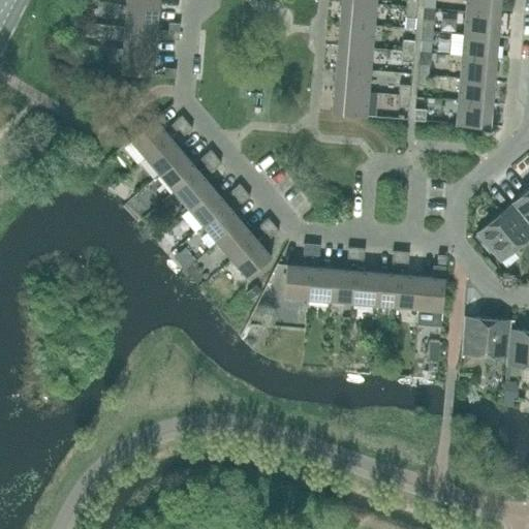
[(434,8),(435,0),(424,0),(424,7),(434,8)]
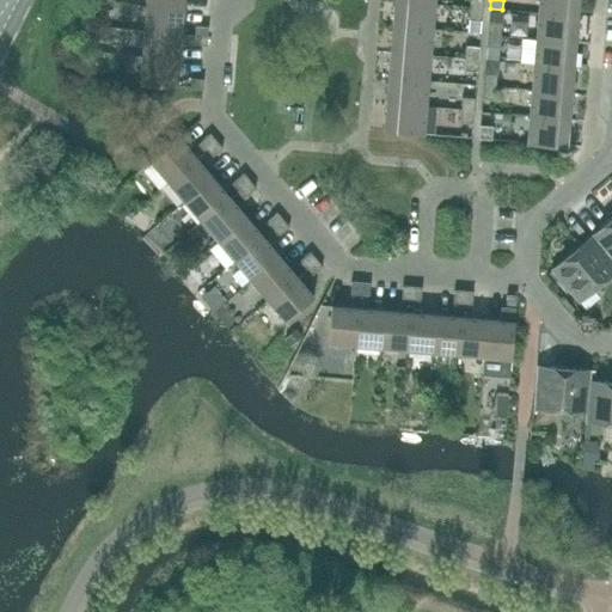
[(577,17),(577,0),(538,0),(538,13),(577,17)]
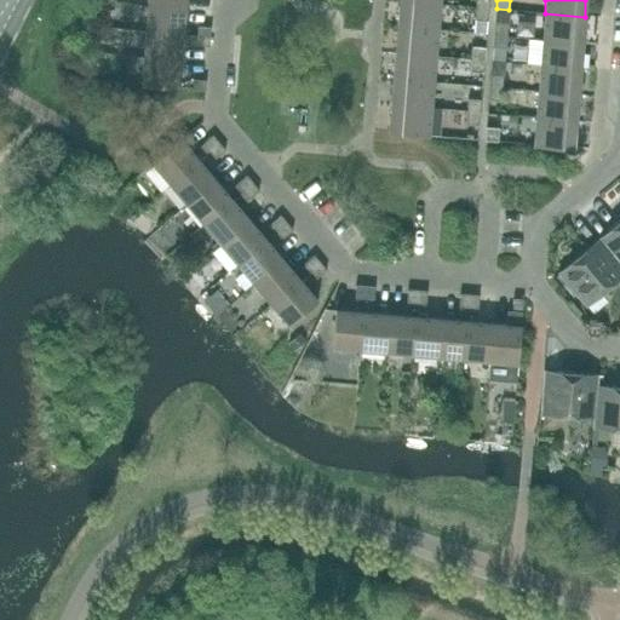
[(437,30),(440,4),(400,1),(397,27),(437,30)]
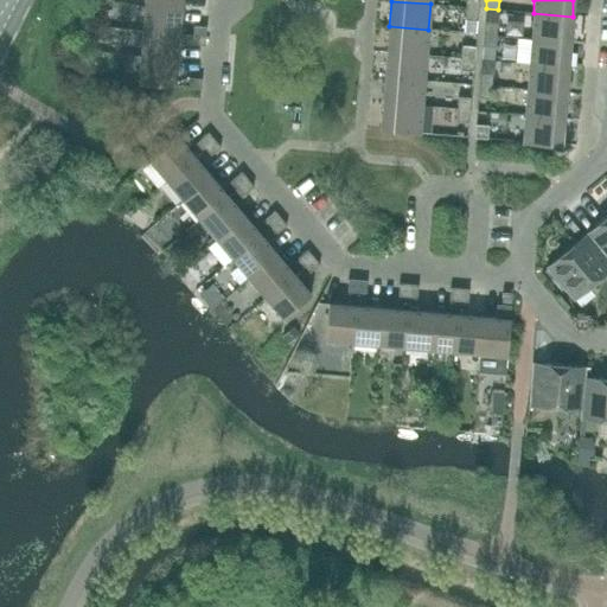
[(179,34),(181,8),(145,6),(142,31),(179,34)]
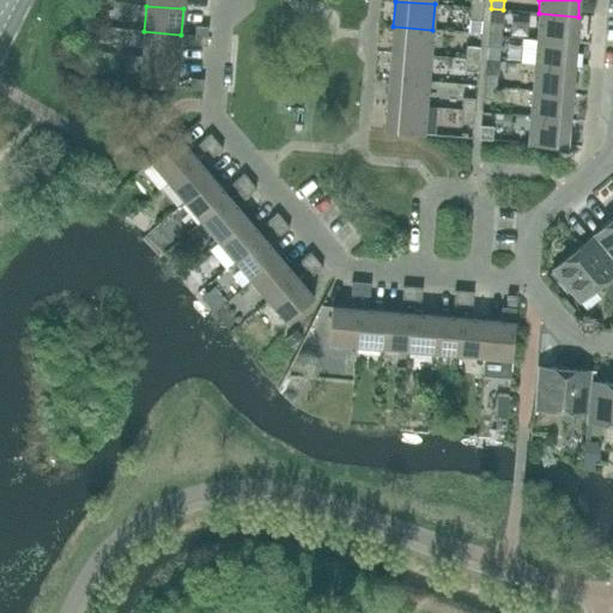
[(483,20),(484,8),(471,7),(469,19),(483,20)]
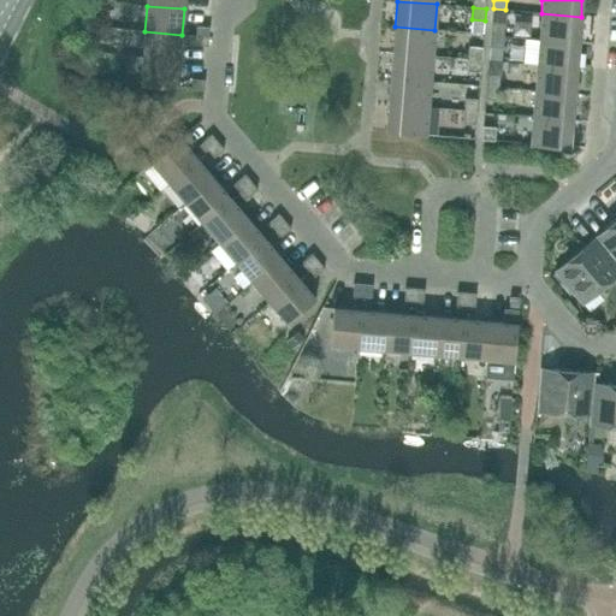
[(579,42),(581,17),(542,13),(539,39),(579,42)]
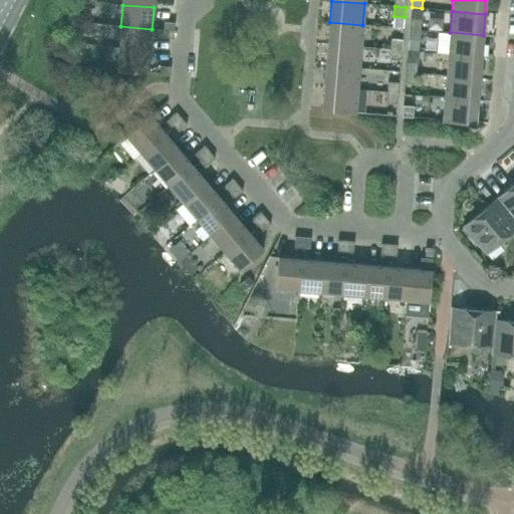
[(410,29),(420,30),(421,19),(411,18),(410,29)]
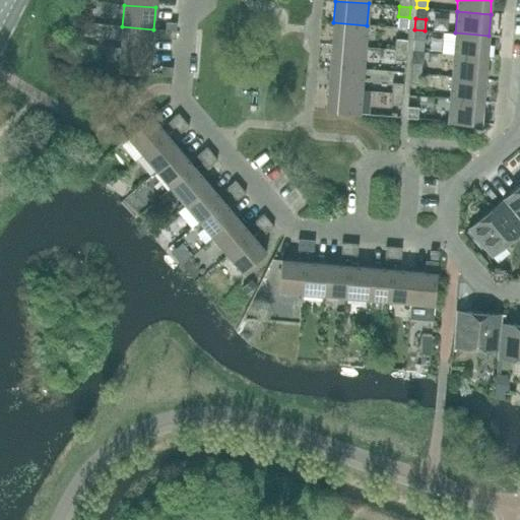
[(176,31),(177,22),(166,22),(165,30),(176,31)]
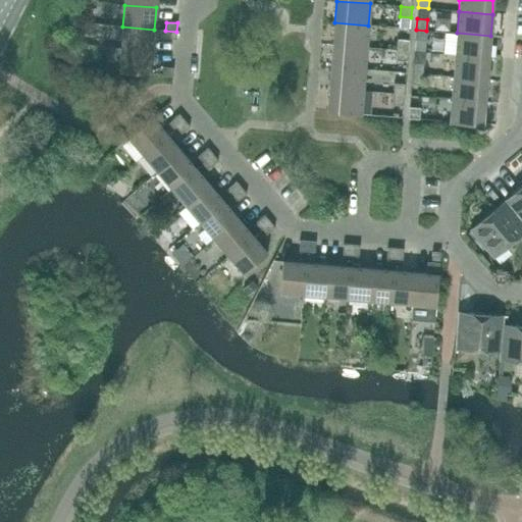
[(366,47),(368,25),(334,22),(332,45),(366,47)]
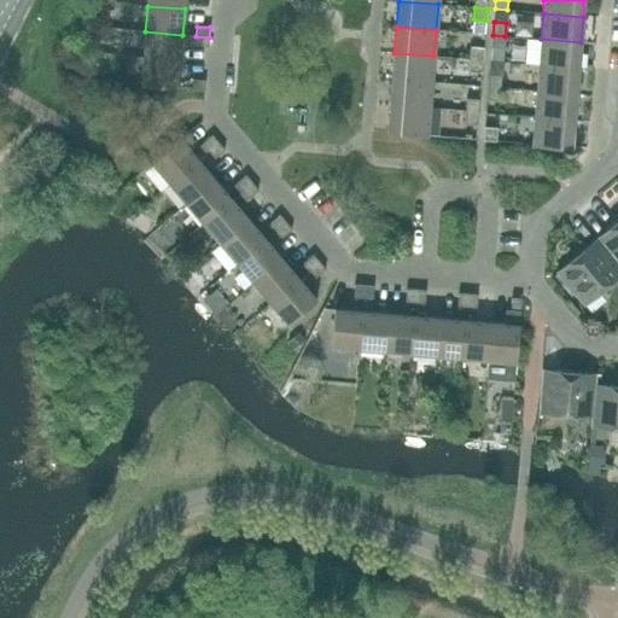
[(196,36),(182,35),(145,31),(144,58),(180,60),(181,45),(196,46),(208,46),(209,38),(196,36)]
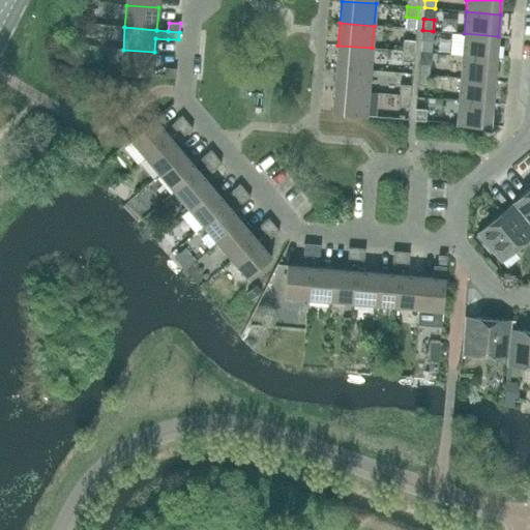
[(432,41),(433,31),(422,30),(421,40),(432,41)]
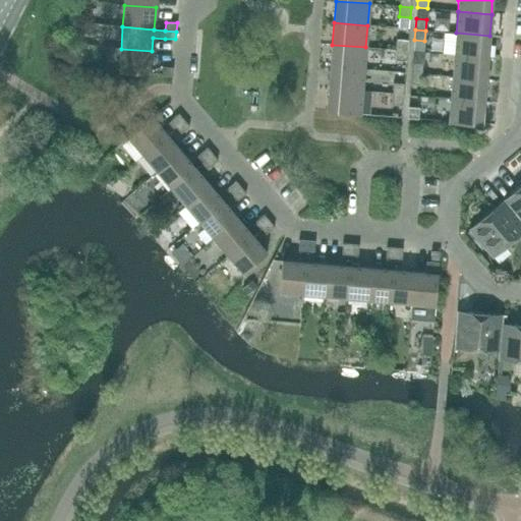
[(444,34),(442,54),(454,55),(487,58),(489,36),(456,33),(456,35),(444,34)]
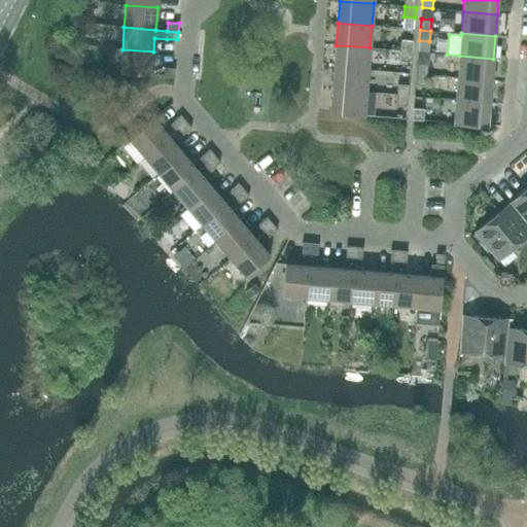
[(400,50),(412,51),(413,40),(401,40),(400,50)]
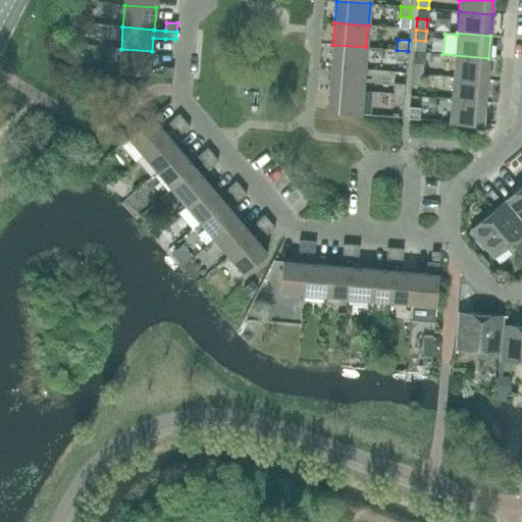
[(364,69),(366,47),(332,45),(331,66),(364,69)]
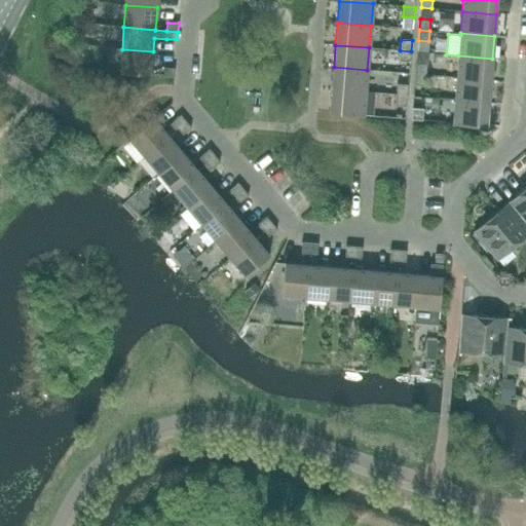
[(151,75),(153,51),(122,49),(120,72),(151,75)]
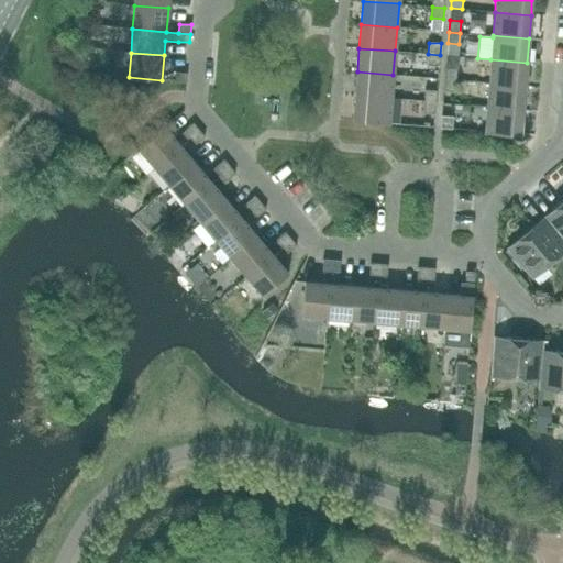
[(439,66),(440,55),(428,54),(427,65),(439,66)]
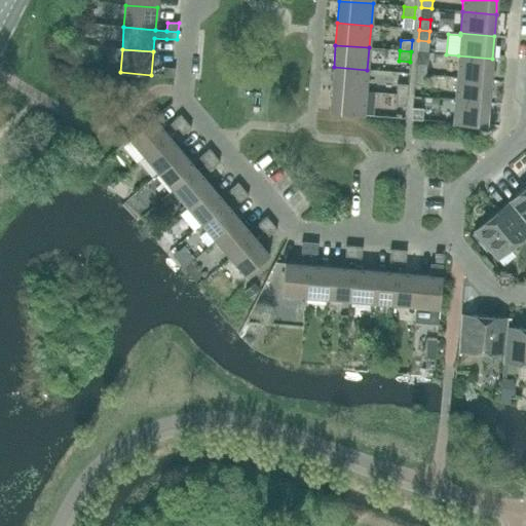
[(490,80),(492,59),(458,55),(456,77),(490,80)]
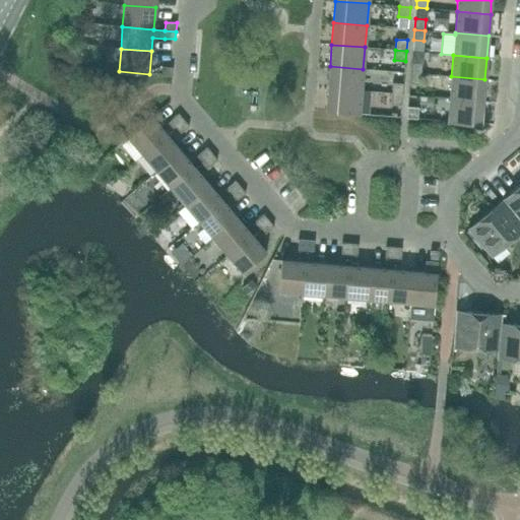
[(410,73),(421,74),(423,63),(411,62),(410,73)]
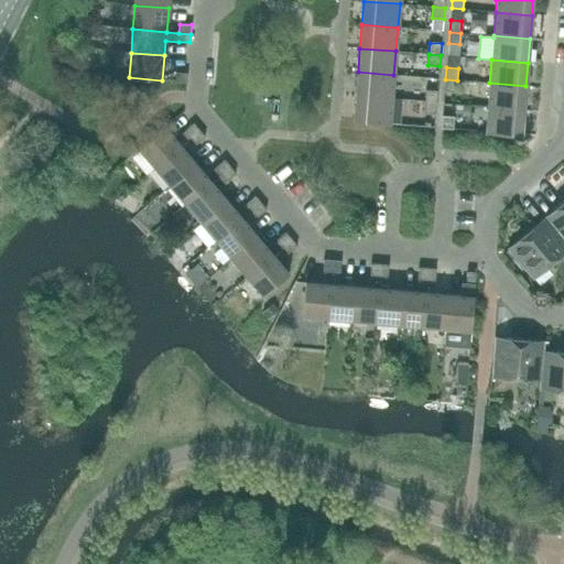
[(392,98),(393,75),(358,72),(356,96),(392,98)]
